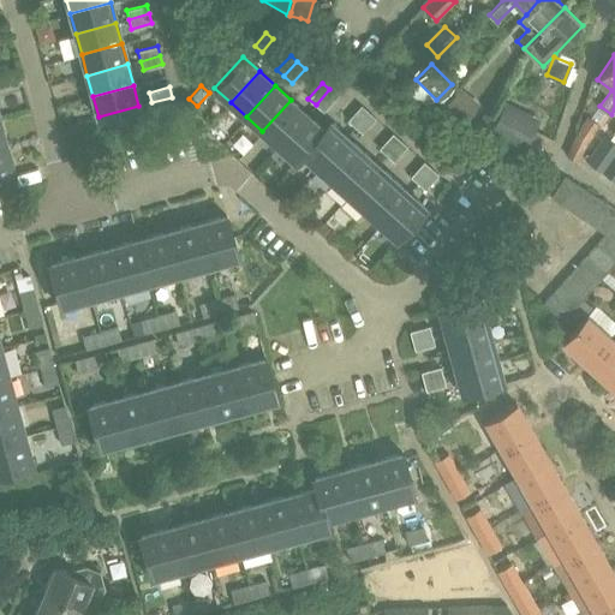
[(329,89),(316,105),(323,111),(336,96),(329,89)]
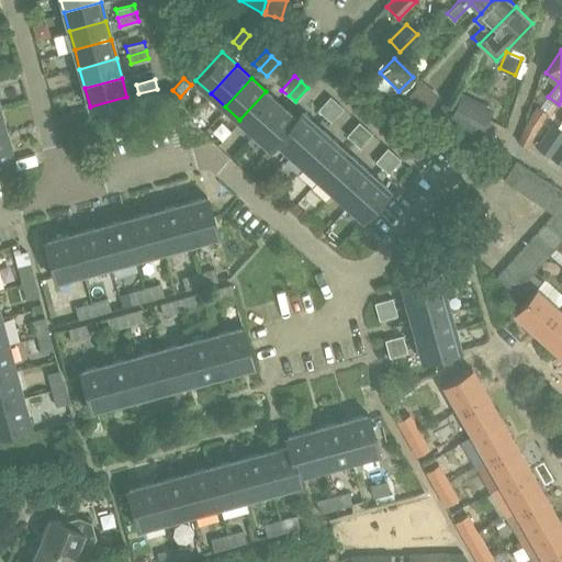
[(420,109),(430,97),(415,85),(405,97),(420,109)]
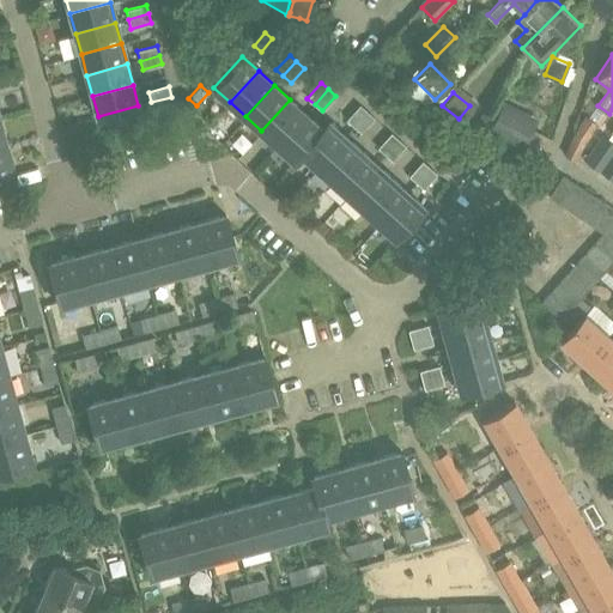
[(290,99),(261,131),(278,146),(307,114),(290,99)]
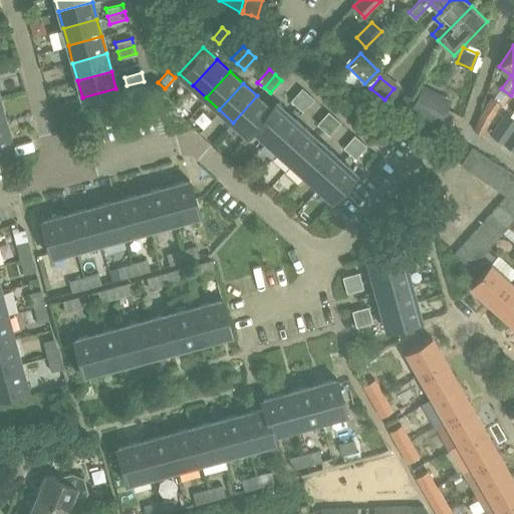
[(437,126),(452,99),(423,83),(408,110),(437,126)]
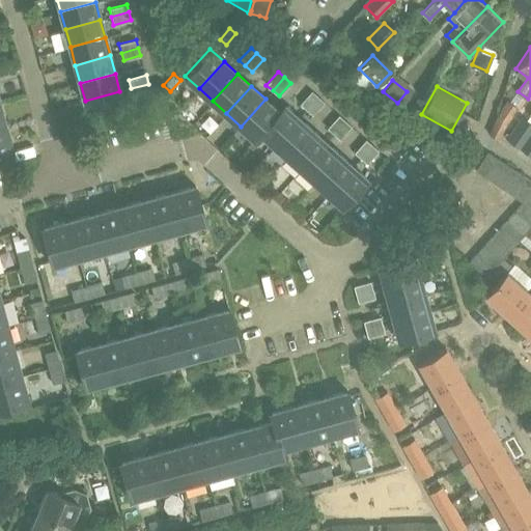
[(300,103),(306,108),(317,94),(312,90),(300,103)]
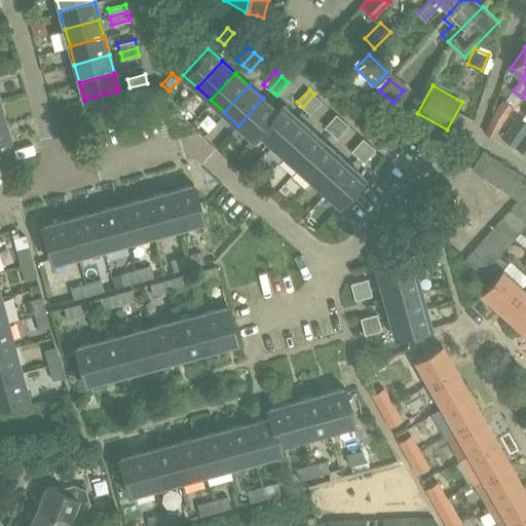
[(314,94),(303,107),(310,113),(322,101),(314,94)]
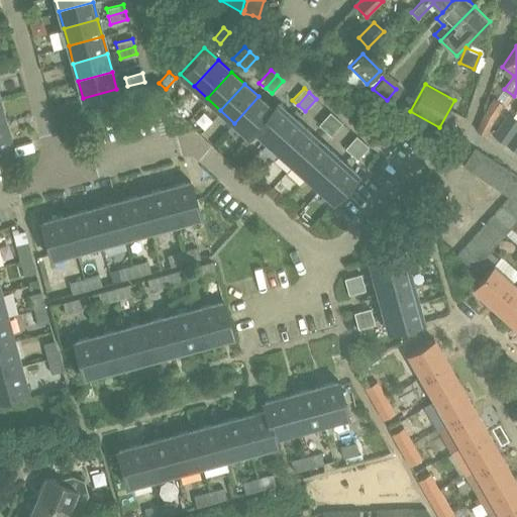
[(259,96),(234,123),(247,134),(277,101),(271,107),(259,96)]
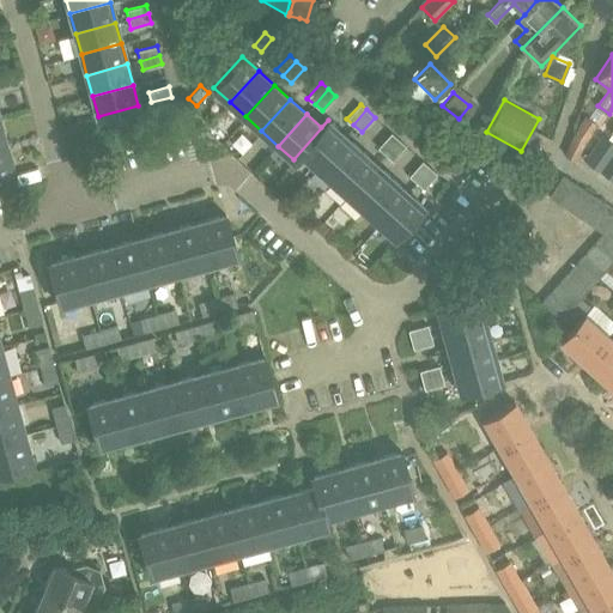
[(587,140),(599,123),(586,115),(574,132),(564,153),(576,162),(587,140)]
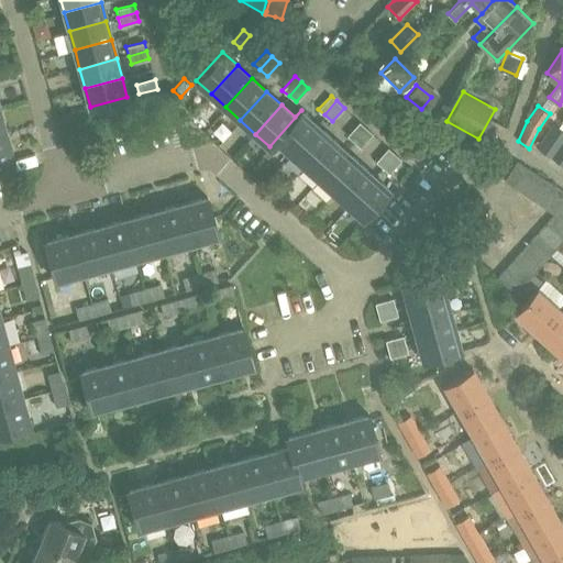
[(301,110),(269,146),(269,147),(276,140),(290,153),(316,123),(301,110)]
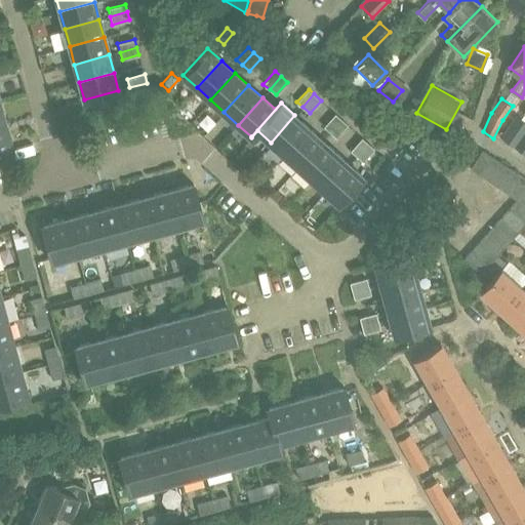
[(324,126),(329,131),(341,119),(335,113),(324,126)]
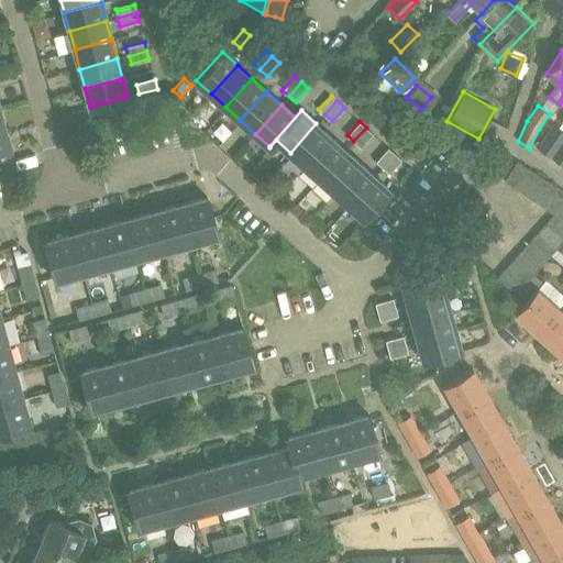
[(316,123),(290,153),(305,165),(331,136),(316,123)]
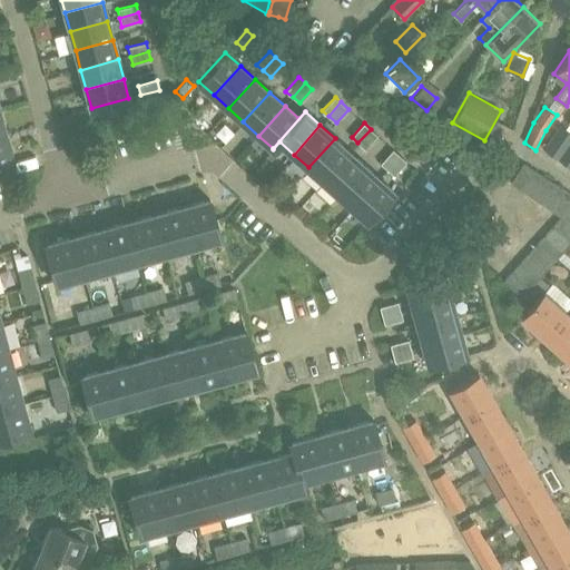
[(569,131),(559,125),(551,136),(543,148),(556,157),(569,136),(569,131)]
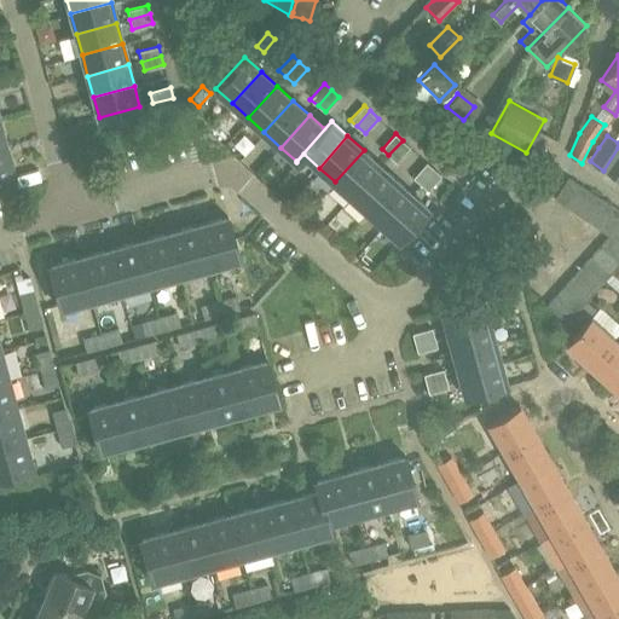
[(403,140),(388,155),(397,162),(410,148),(403,140)]
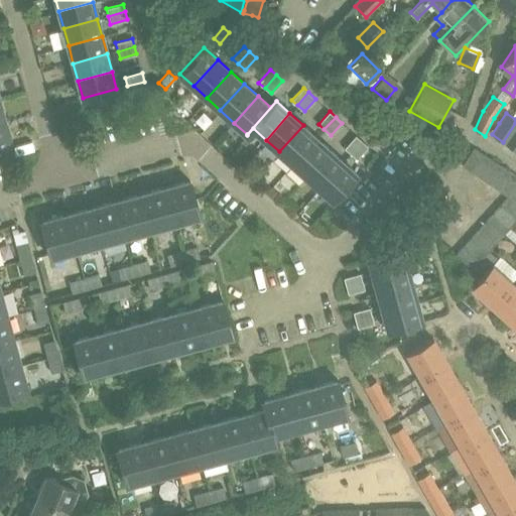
[(5,121),(0,122),(0,149),(12,146),(5,121)]
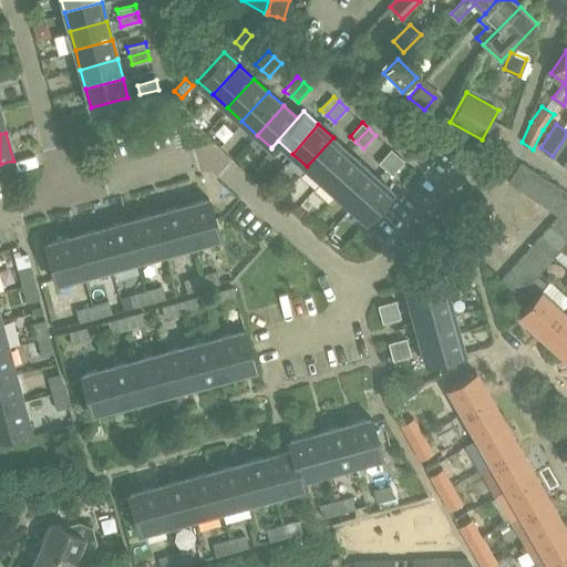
[(566,135),(553,156),(566,166),(566,135)]
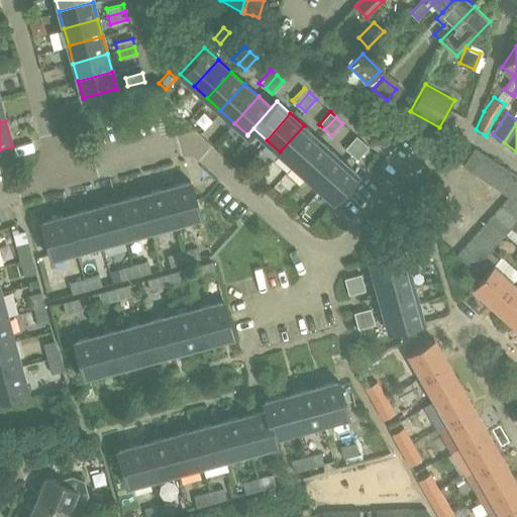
[(304,125),(280,151),(293,164),(317,137),(304,125)]
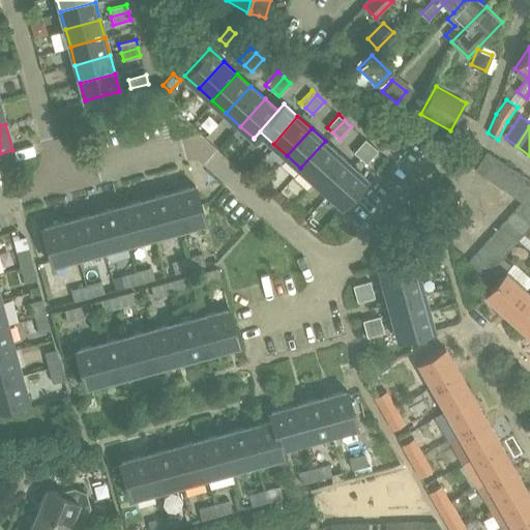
[(354,152),(360,157),(372,145),(365,139),(354,152)]
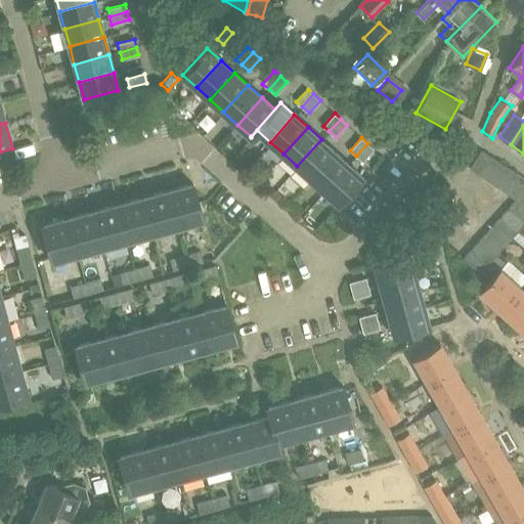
[(321,139),(297,166),(311,179),(335,151),(321,139)]
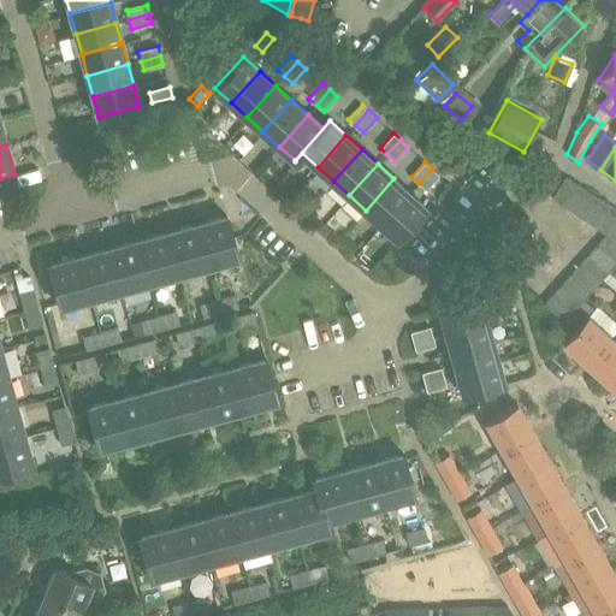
[(432,169),(419,183),(426,190),(439,173),(432,169)]
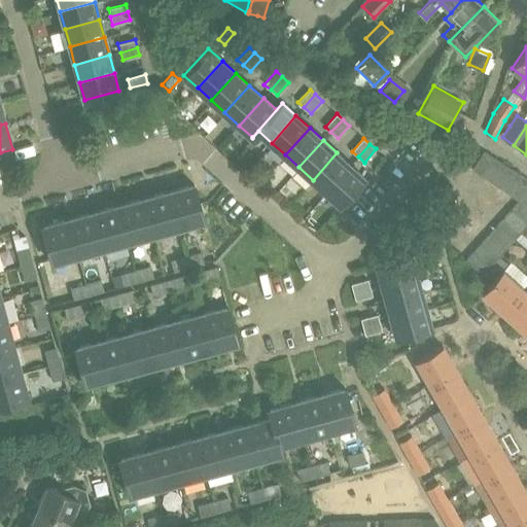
[(493,156),(484,150),(471,169),(482,175),(493,156)]
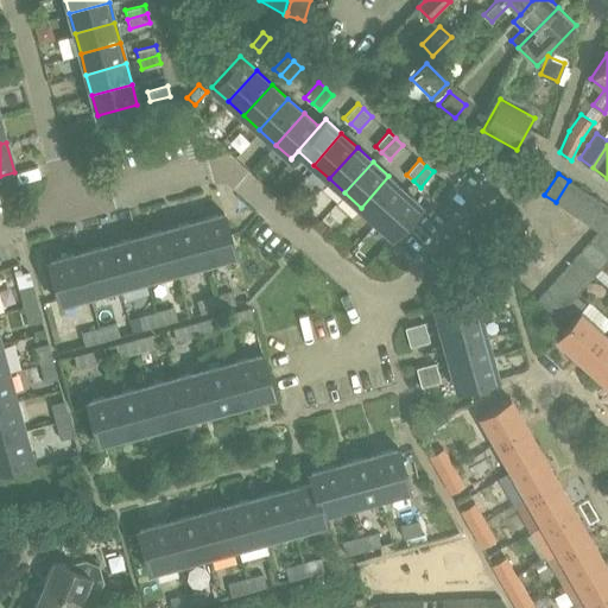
[(388,176),(361,208),(377,222),(405,190),(388,176)]
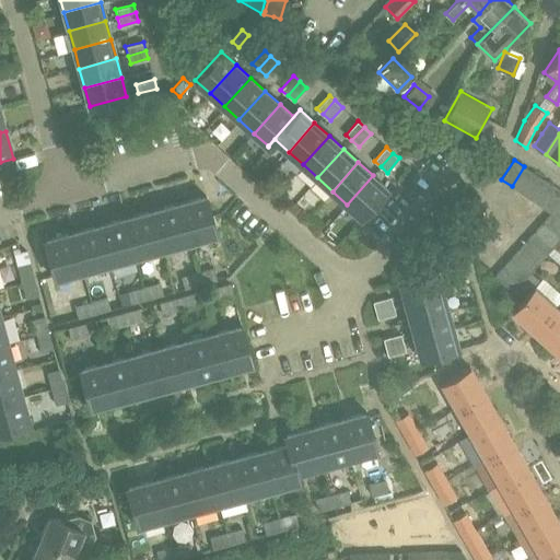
[(535,173),(524,166),(512,186),(522,193),(535,173)]
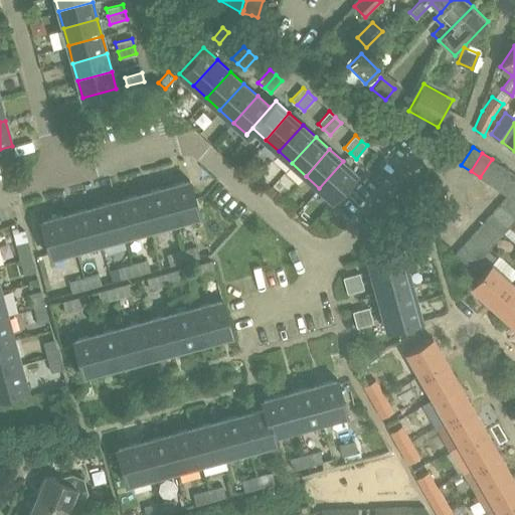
[(501,165),(492,159),(480,177),(489,183),(501,165)]
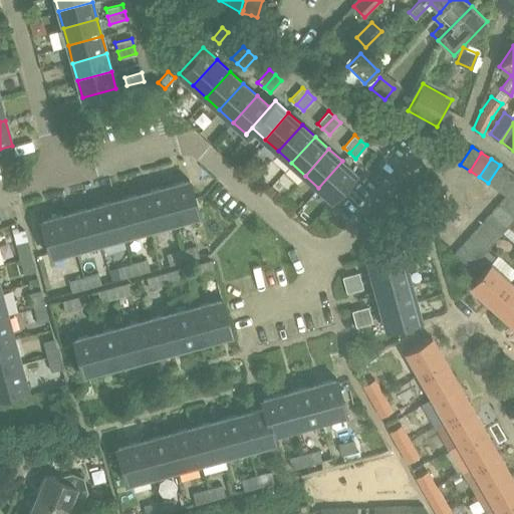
[(342,161),(318,188),(331,200),(355,173),(342,161)]
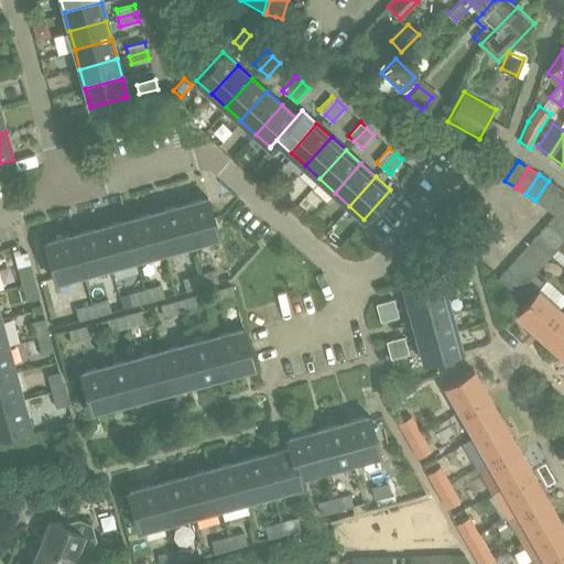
[(559,187),(549,181),(535,201),(545,207),(559,187)]
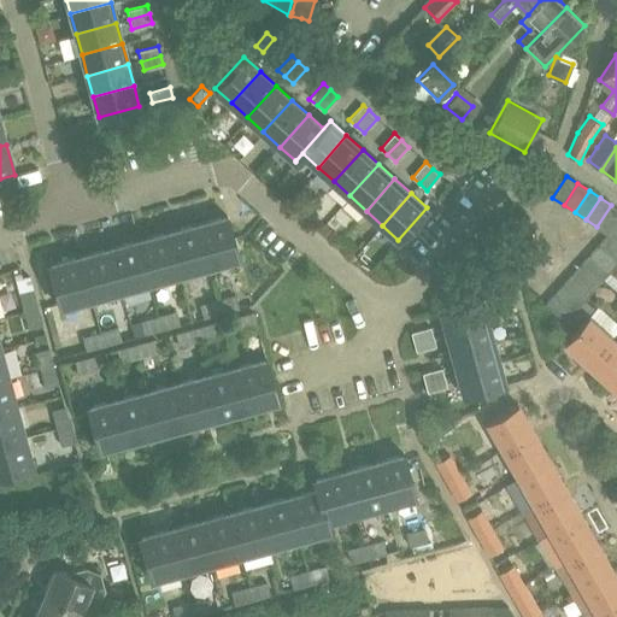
[(597,227),(606,233),(616,219),(616,209),(611,205),(597,227)]
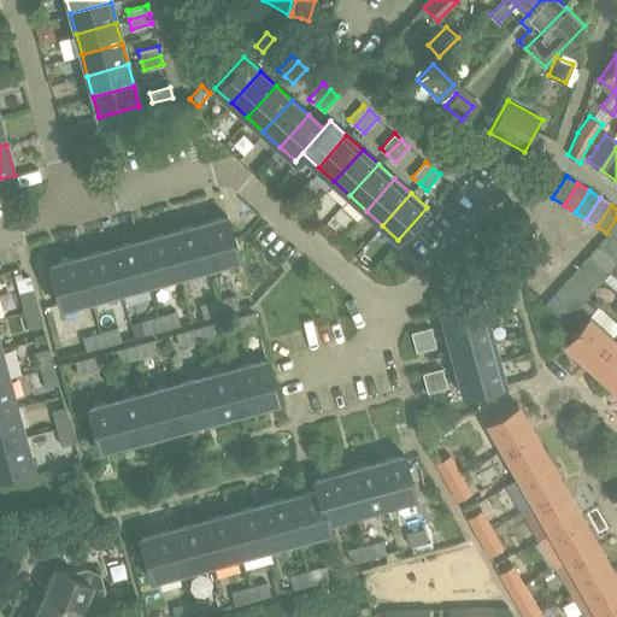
[(227,217),(198,224),(209,265),(238,258),(227,217)]
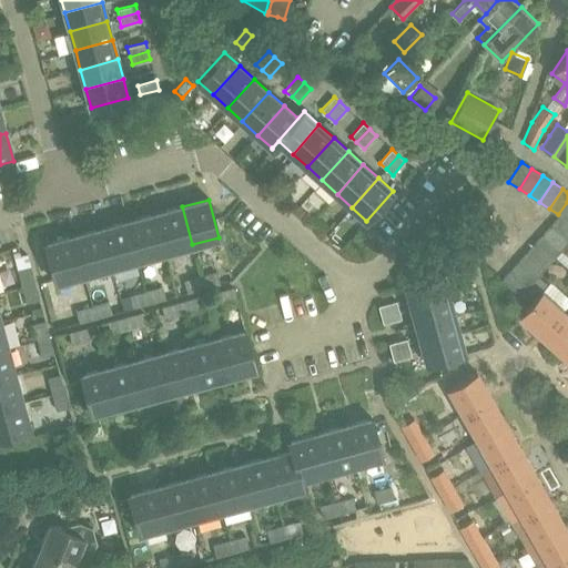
[(567,202),(558,214),(558,217),(553,224),(567,236),(567,202)]
